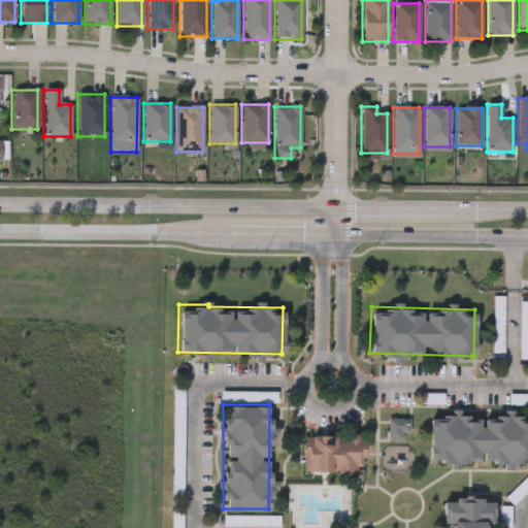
[(427,460),(428,413),(522,414),(522,420),(527,420),(527,459),(522,459),(522,462),(427,460)]
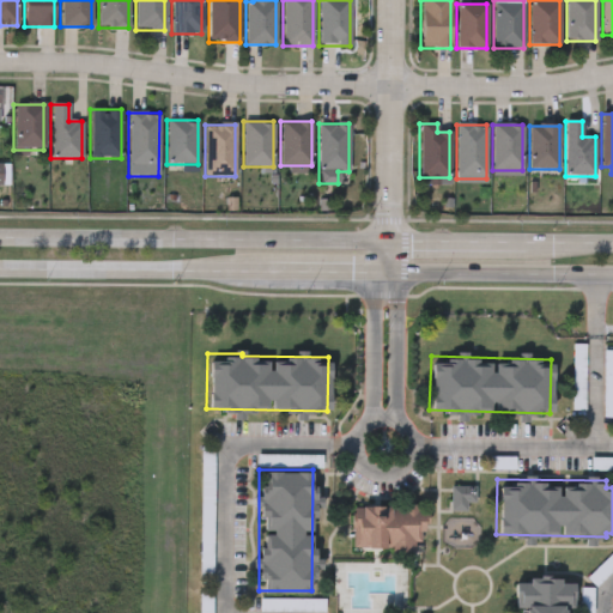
[(466,511),(467,491),(454,490),(453,510),(466,511)]
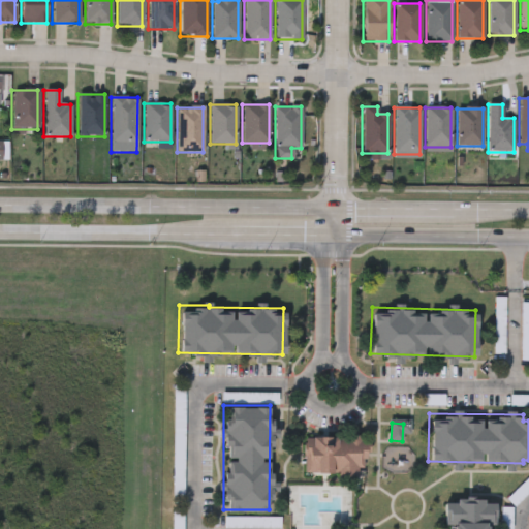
[(302,434),(364,434),(364,467),(356,467),(356,473),(302,473),(302,434)]
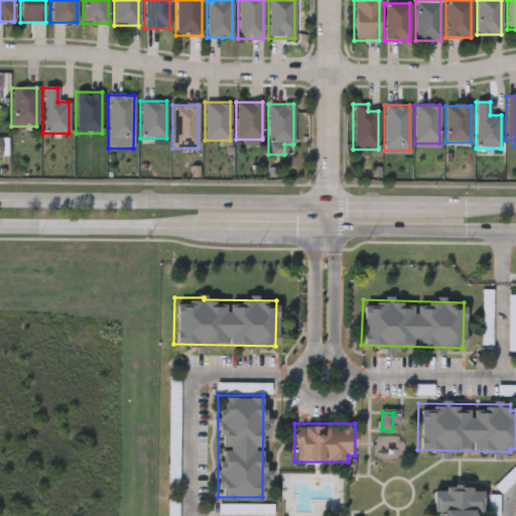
[(170,491),(180,491),(180,428),(170,428),(170,491)]
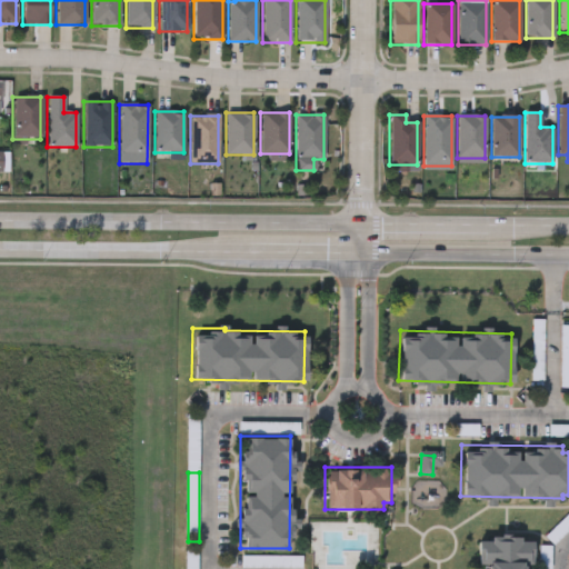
[(528,536),(528,568),(477,568),(477,536),(528,536)]
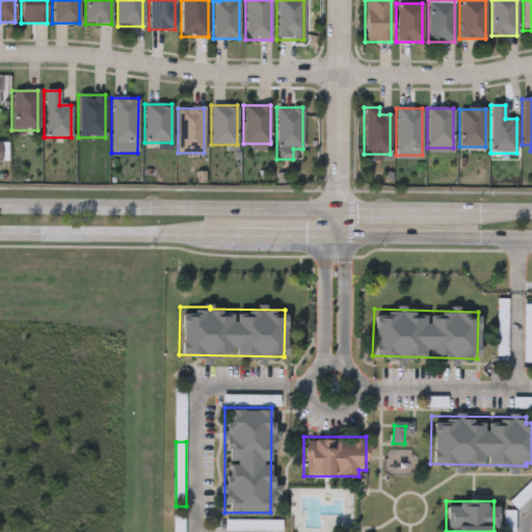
[(515,531),(515,512),(506,512),(506,531),(515,531)]
